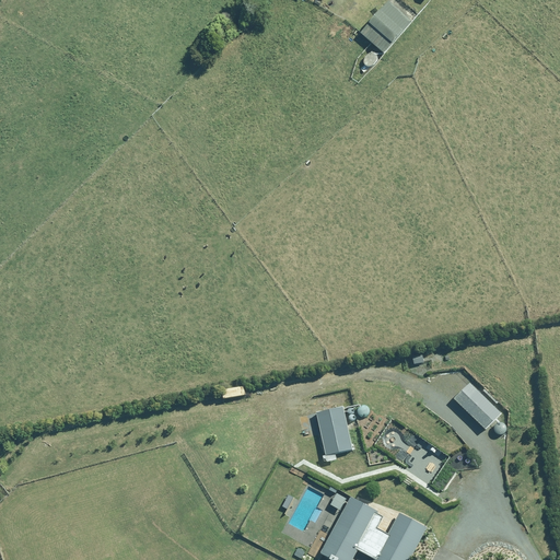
[(386,2),(360,34),(384,54),(410,23),(386,2)]
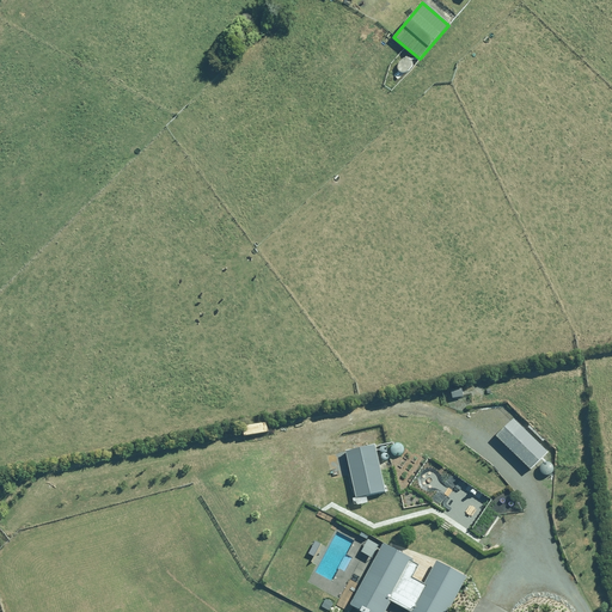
[(530,469),(546,451),(512,418),(495,436),(530,469)]
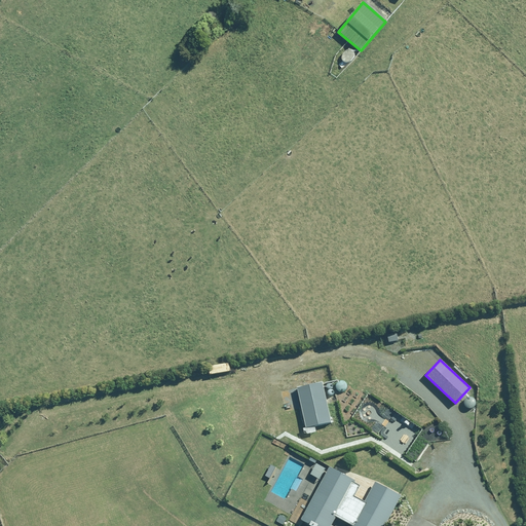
[(308,428),(332,422),(322,381),(295,388),(306,433),(309,431),(308,428)]
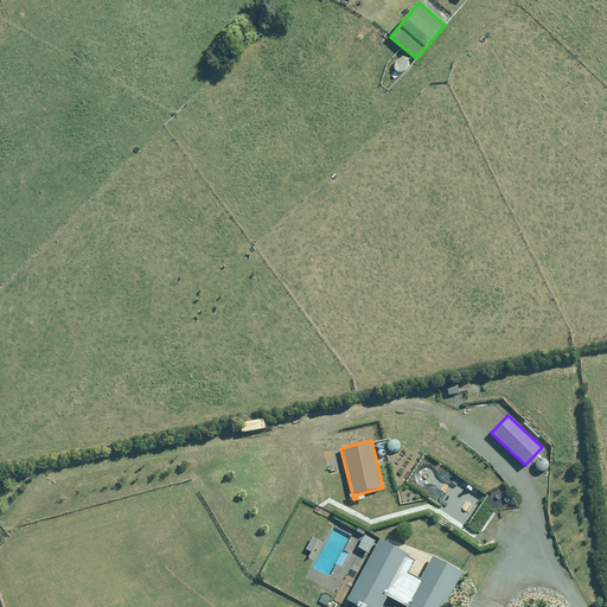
[(429,478),(426,459),(401,465),(404,484),(429,478)]
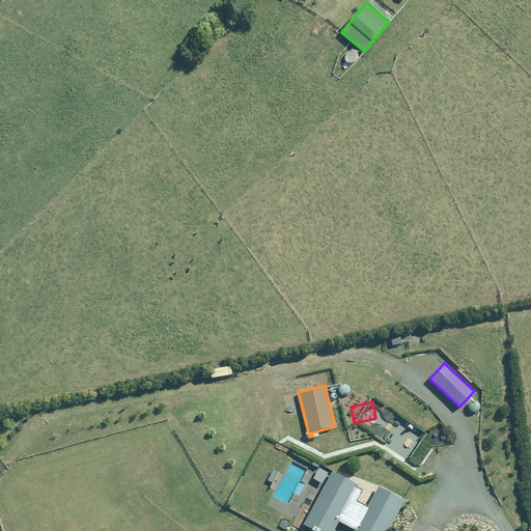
[(361,488),(331,472),(304,523),(317,530),(332,530),(338,521),(354,529),(353,530),(386,530),(403,501),(378,486),(366,507),(355,501),(361,488)]
